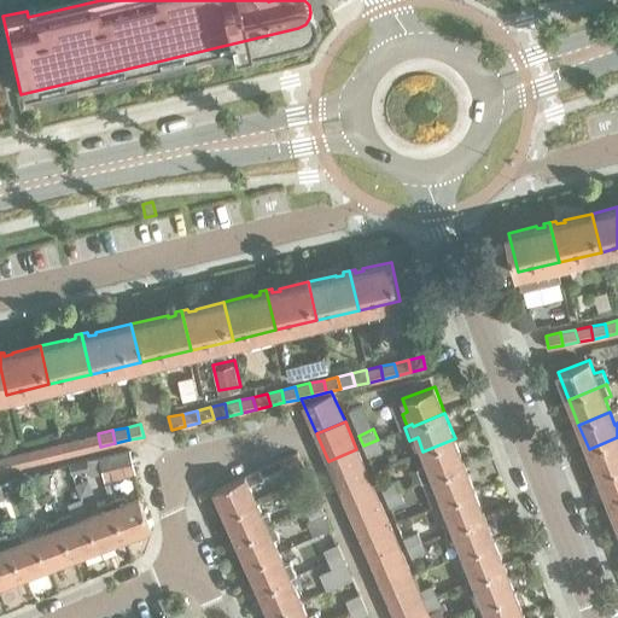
[(83,437),(86,450),(100,447),(98,433),(83,437)]
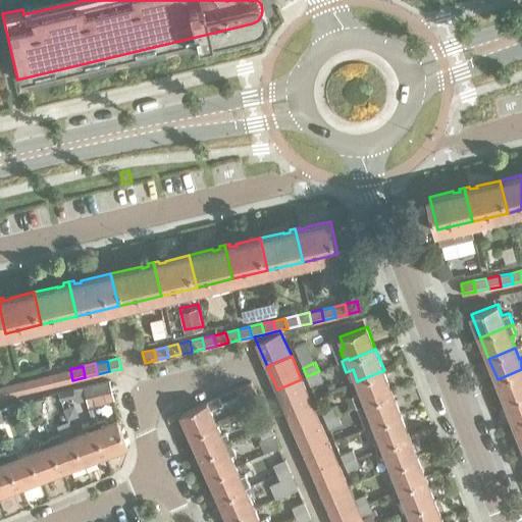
[(60,383),(72,380),(70,369),(58,372),(60,383)]
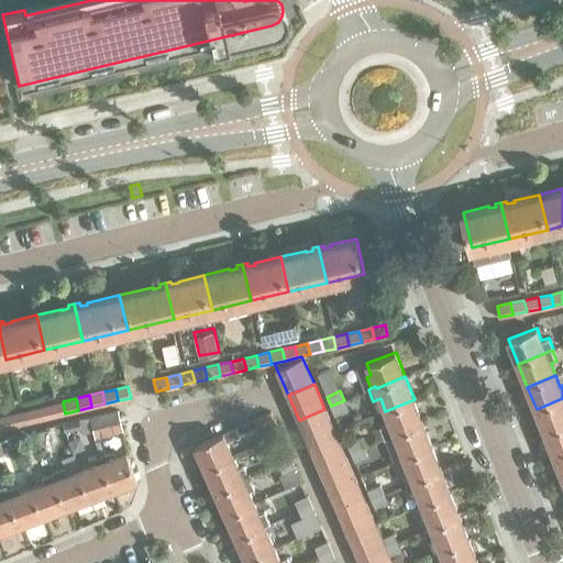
[(545,433),(562,426),(562,398),(537,409),(545,433)]
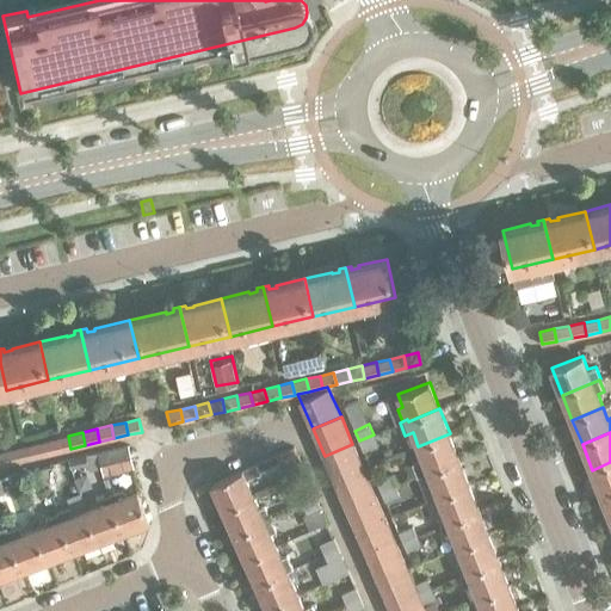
[(417,475),(423,474),(460,458),(450,433),(418,446),(423,458),(412,462),(417,475)]
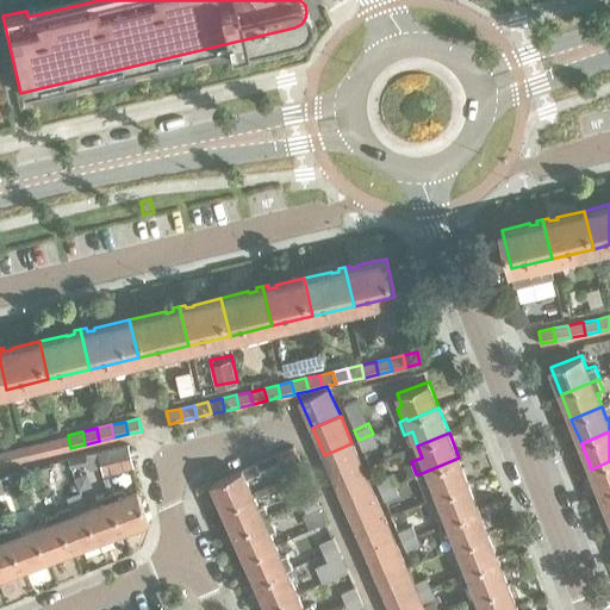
[(373,434),(359,440),(362,450),(378,443),(373,434)]
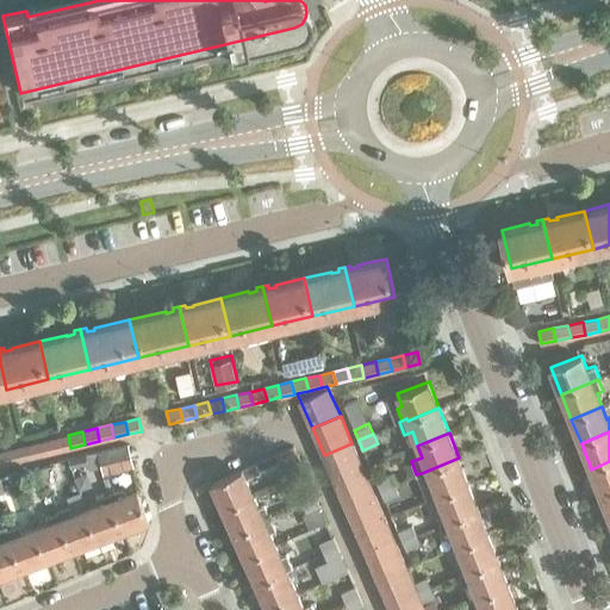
[(54,439),(56,452),(70,448),(68,435),(54,439)]
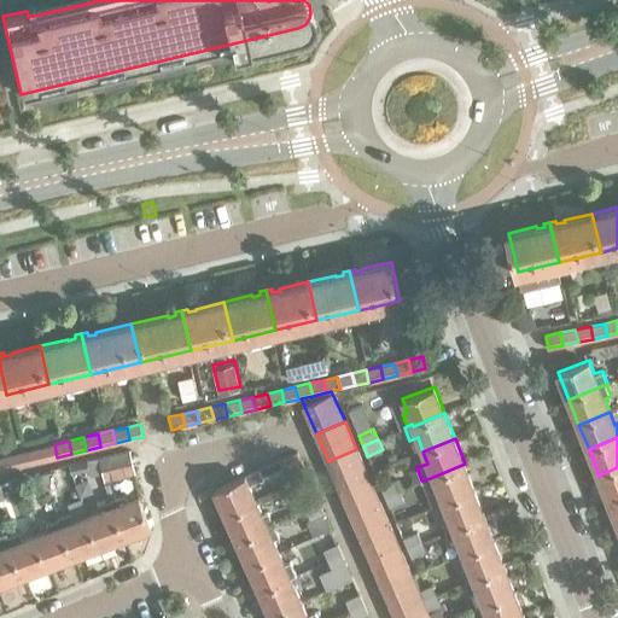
[(42,461),(57,458),(54,444),(40,448),(42,461)]
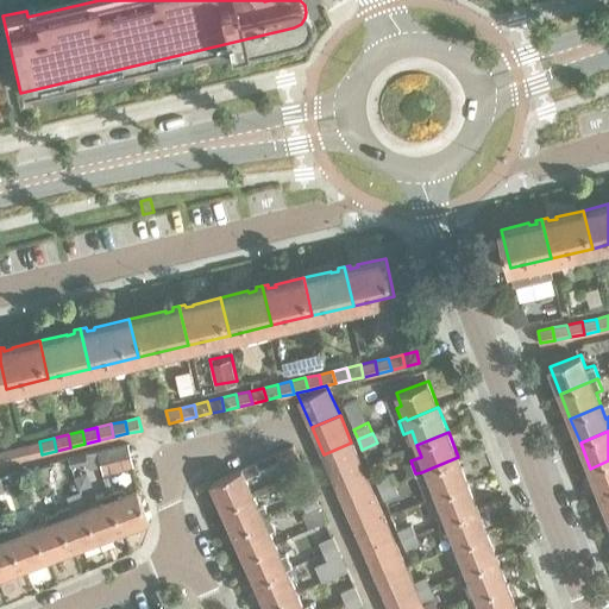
[(25,445),(27,457),(42,454),(39,441),(25,445)]
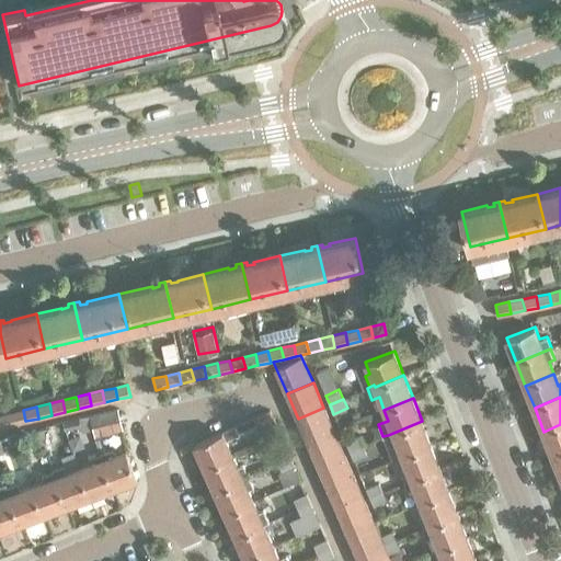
[(90,414),(90,415),(93,428),(94,435),(122,428),(117,408),(90,414)]
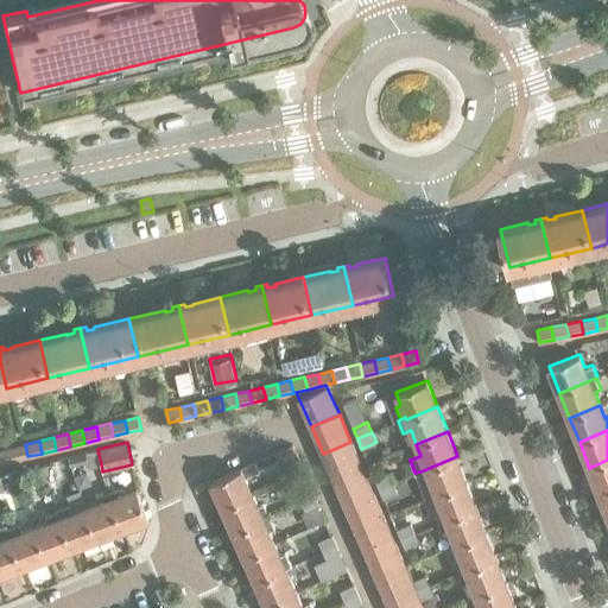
[(341,494),(368,482),(350,442),(323,454),(341,494)]
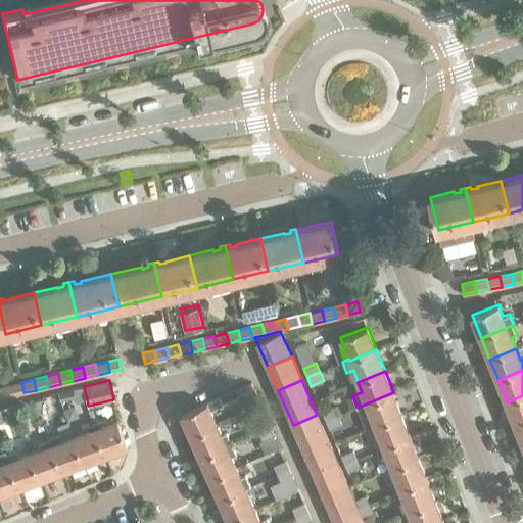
[(244,395),(255,390),(251,381),(240,387),(244,395)]
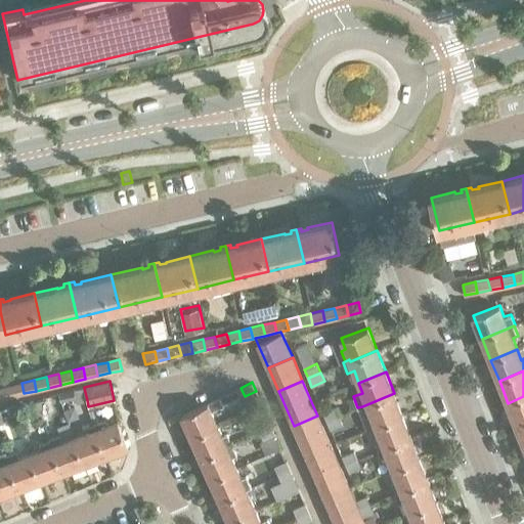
[(11,396),(24,393),(22,383),(9,385),(11,396)]
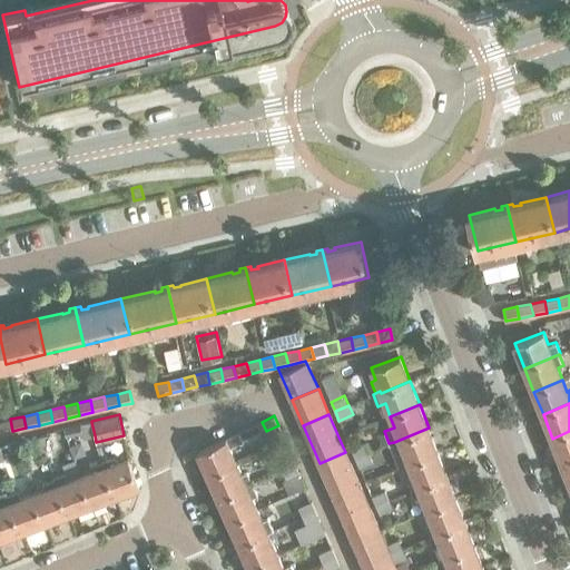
[(0,421),(0,430),(1,434),(12,431),(10,419),(0,421)]
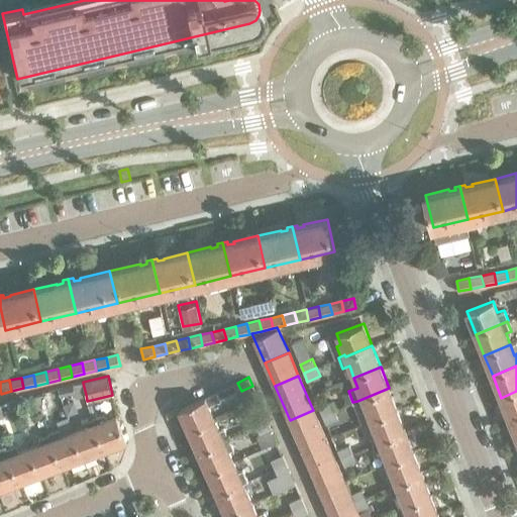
[(86,395),(83,383),(73,385),(76,398),(86,395)]
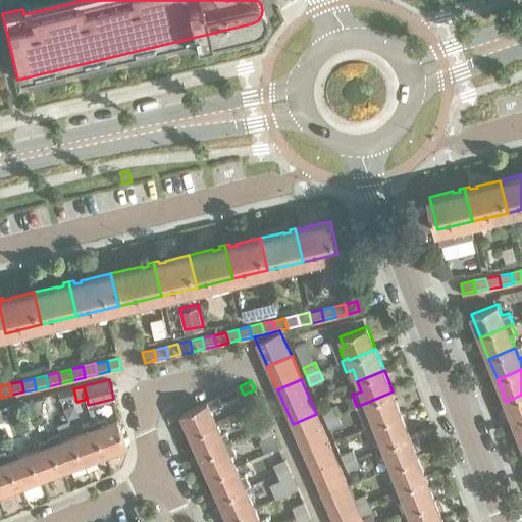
[(401,413),(393,392),(361,405),(365,415),(370,413),(374,424),(401,413)]
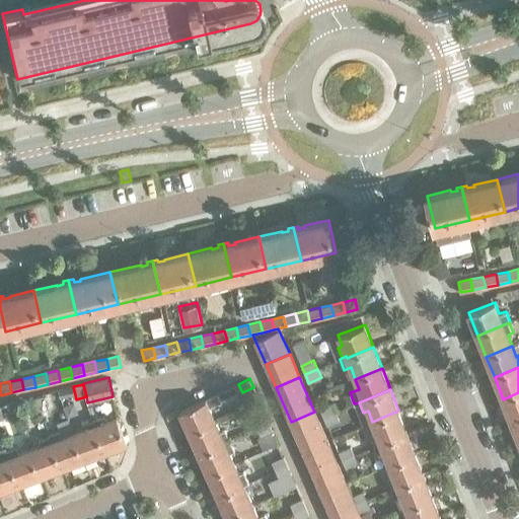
[(518,392),(503,399),(511,421),(518,417),(518,392)]
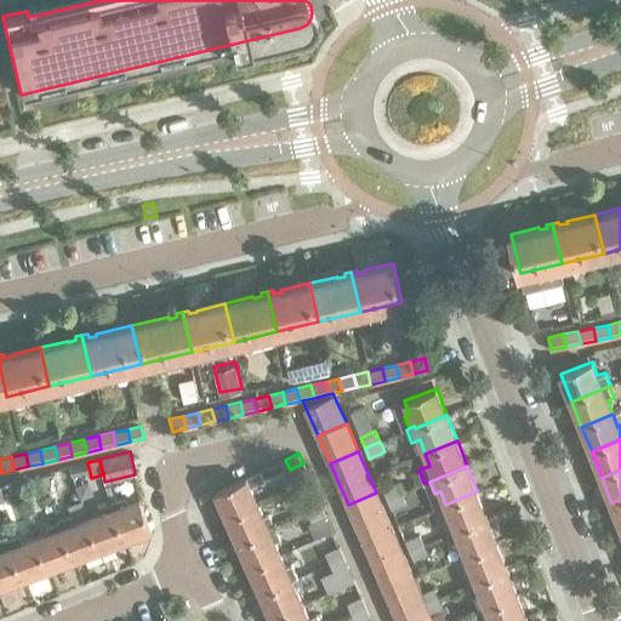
[(251,488),(265,482),(261,471),(215,491),(227,518),(258,503),(251,488)]
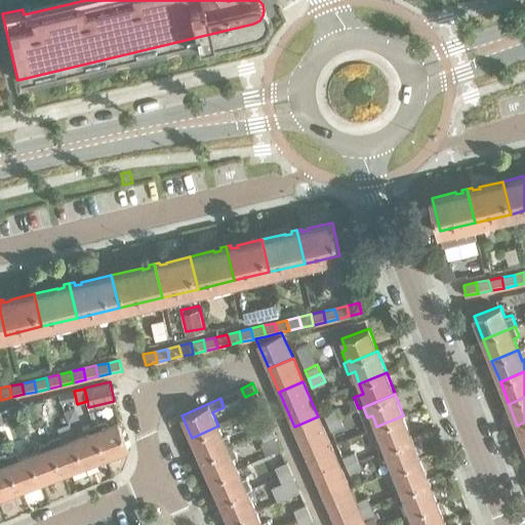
[(46,399),(28,403),(32,416),(49,412),(46,399)]
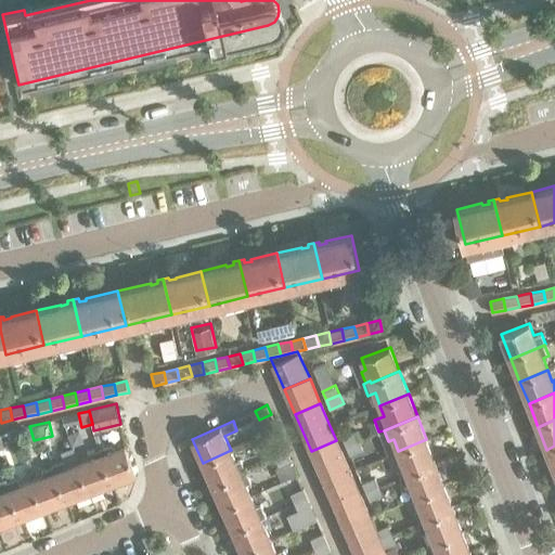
[(346,446),(359,440),(356,430),(341,437),(346,446)]
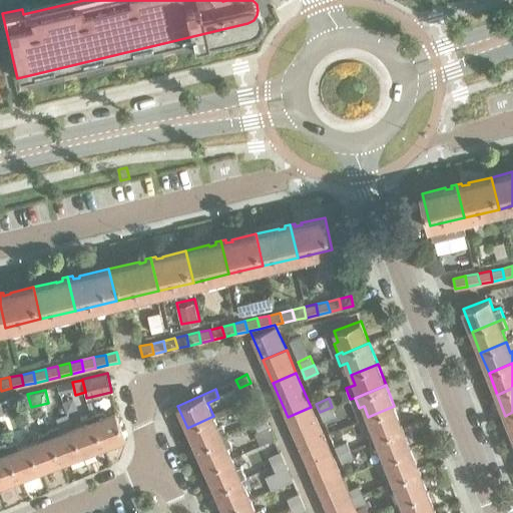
[(376,438),(403,428),(394,406),(368,417),(372,427),(367,429),(371,439),(376,437),(376,438)]
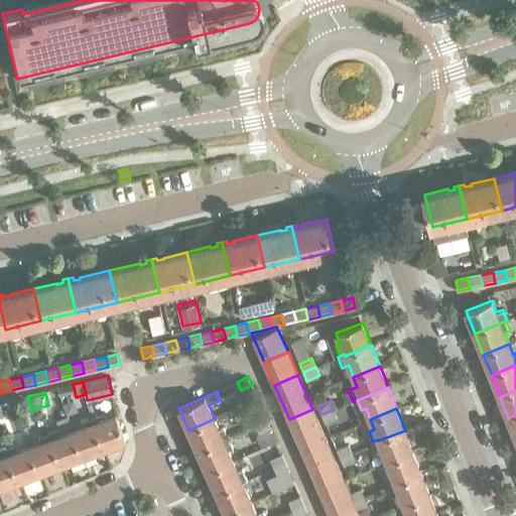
[(312,409),(289,419),(304,455),(328,444),(312,409)]
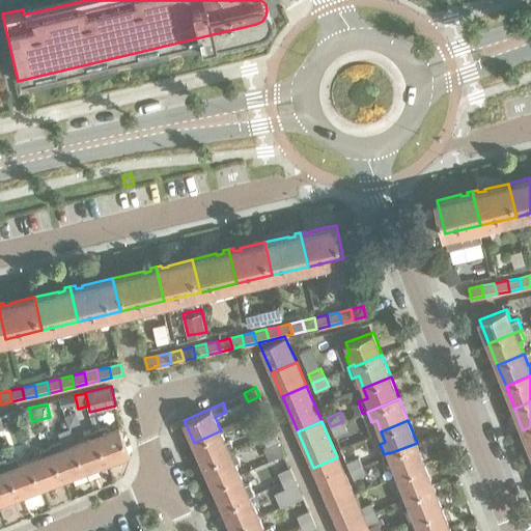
[(343,421),(331,426),(334,436),(347,429),(343,421)]
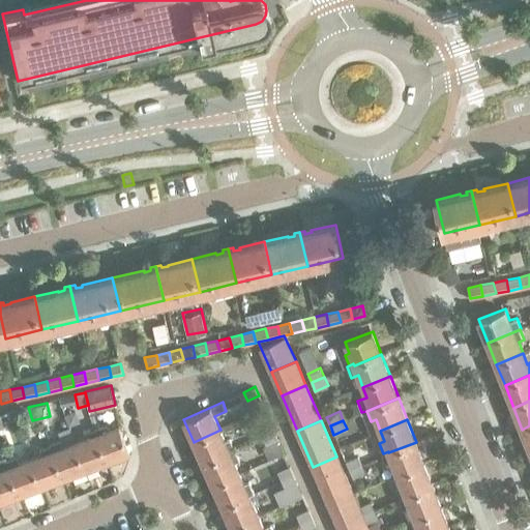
[(262,436),(274,431),(270,422),(258,428),(262,436)]
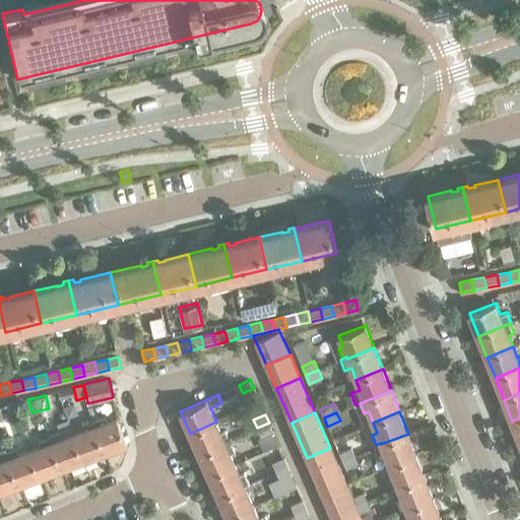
[(107,421),(104,415),(92,419),(105,453),(127,444),(118,417),(107,421)]
